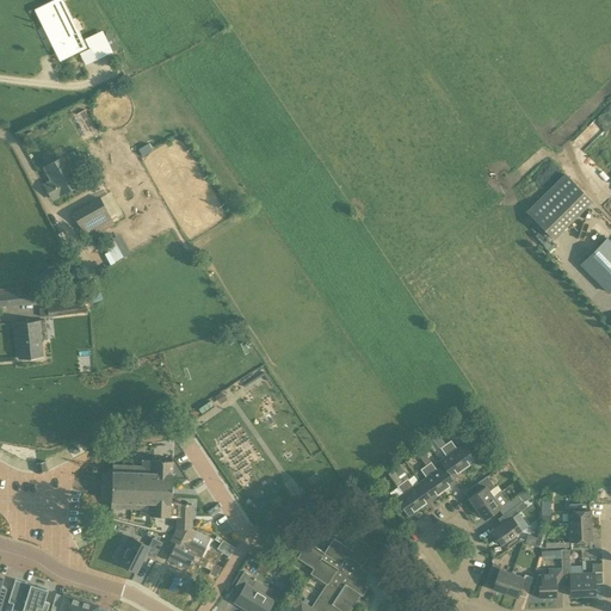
[(80,41),(60,0),(53,0),(36,8),(44,26),(48,24),(59,45),(55,48),(61,60),(84,49),(80,41)]
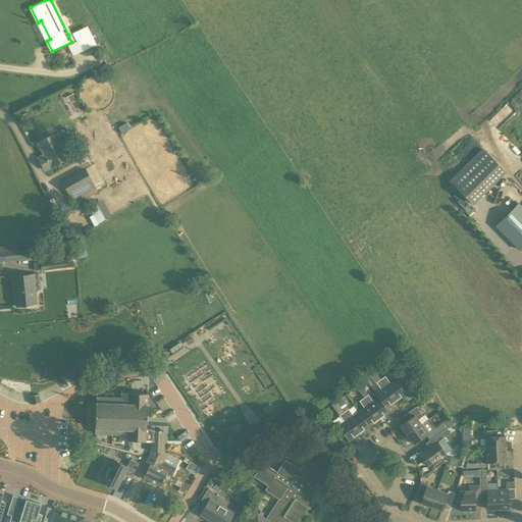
[(72,93),(62,99),(73,119),(84,113),(72,93)]
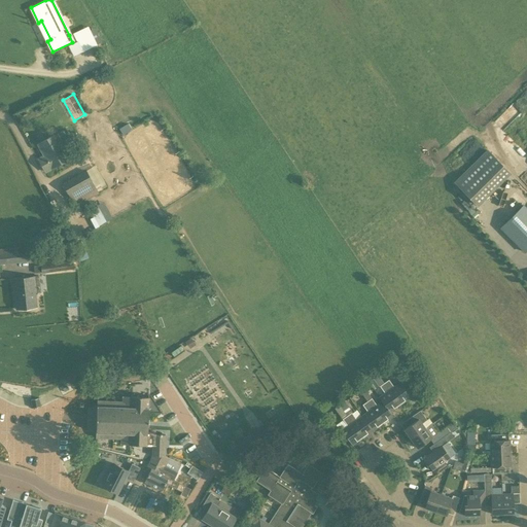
[(128,123),(118,128),(123,134),(132,129),(128,123)]
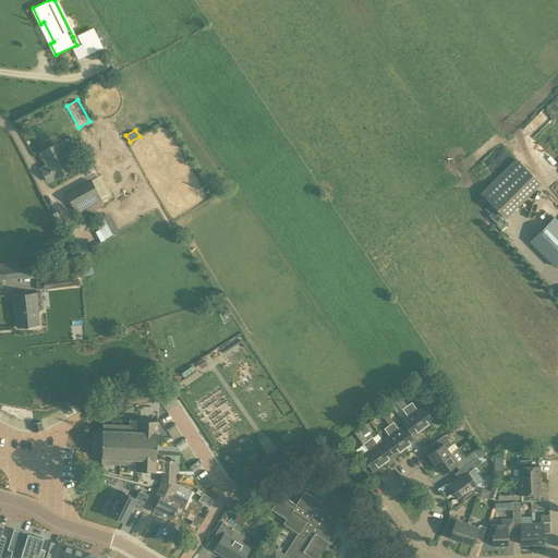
[(46,165),(39,168),(47,182),(74,167),(60,141),(38,153),(46,165)]
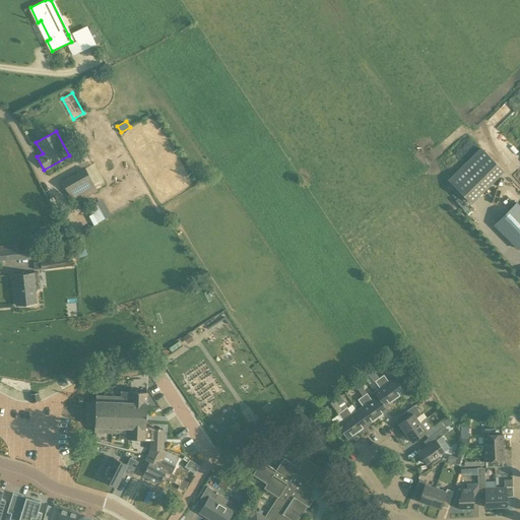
[(447,180),(469,202),(470,201),(472,202),(504,171),(480,146),(447,180)]
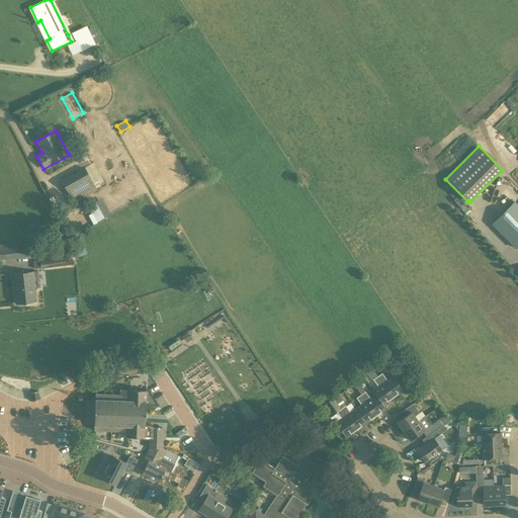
[(84,167),(61,180),(74,202),(90,193),(97,190),(84,167)]
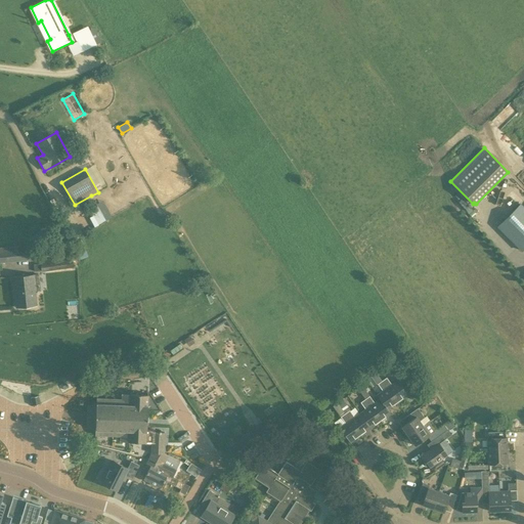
[(88,216),(92,225),(110,219),(103,201),(87,207),(90,215),(88,216)]
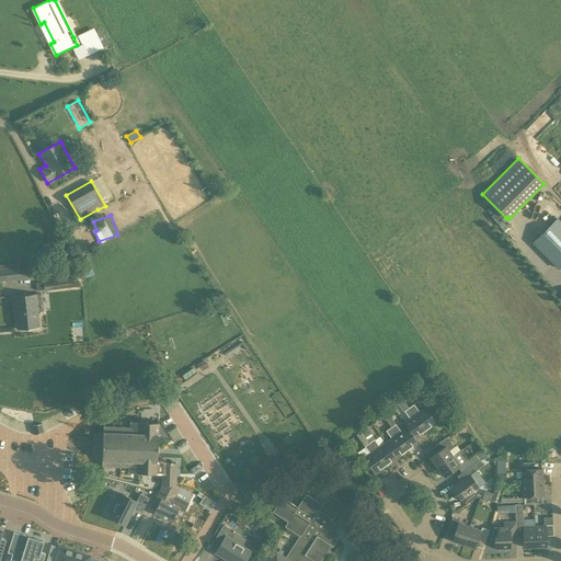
[(557,268),(560,263),(560,222),(554,216),(529,241),(557,268)]
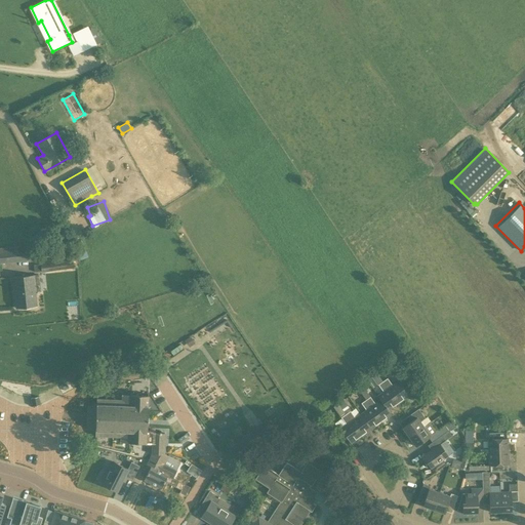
[(4,239),(5,245),(25,242),(24,236),(4,239)]
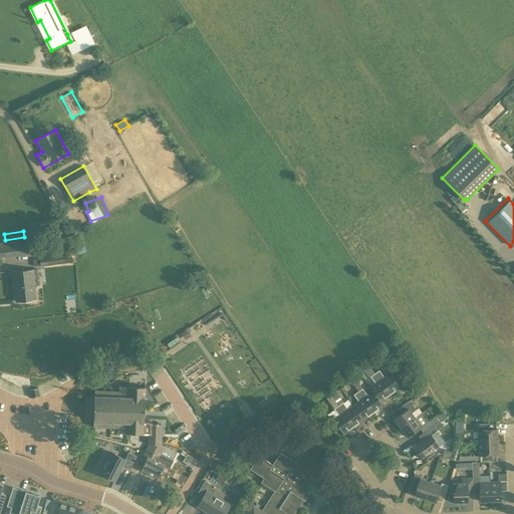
[(56,244),(66,243),(65,235),(56,236),(56,244)]
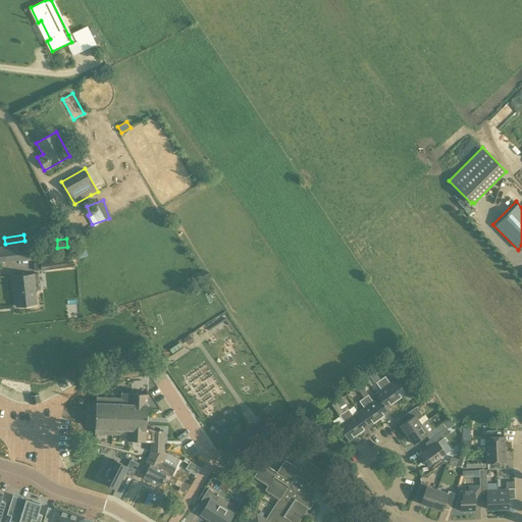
[(0,261),(30,259),(30,258),(34,258),(34,254),(36,254),(35,243),(0,246),(0,261)]
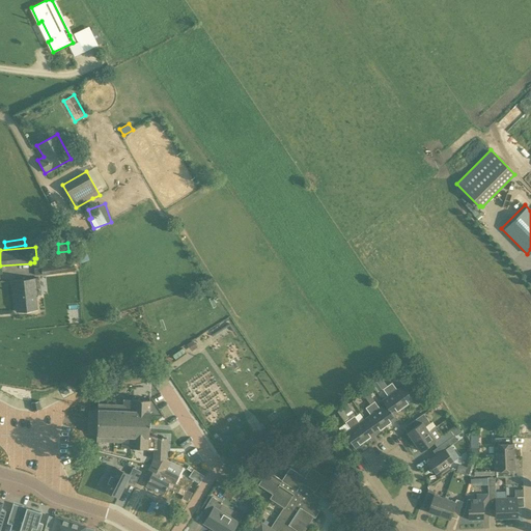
[(39,264),(42,276),(74,272),(73,260),(39,264)]
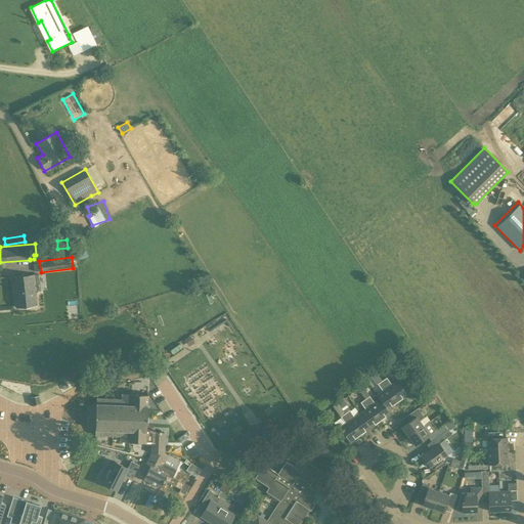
[(11,276),(13,293),(14,293),(15,308),(36,306),(35,291),(40,291),(38,273),(36,273),(11,276)]
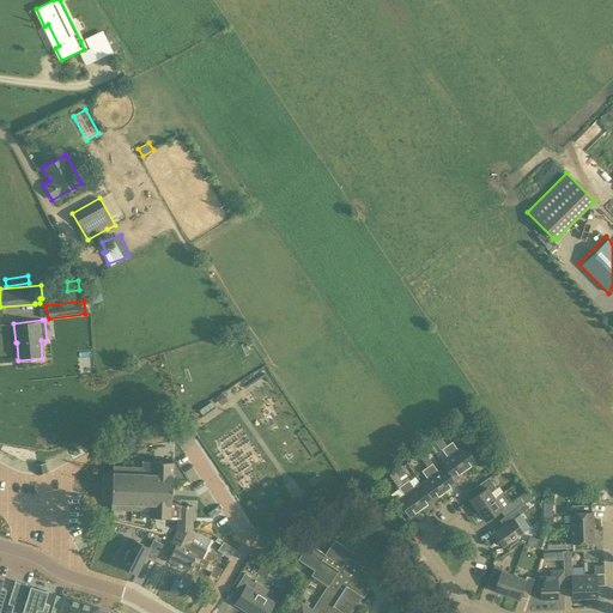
[(222,393),(217,396),(222,404),(226,400),(222,393)]
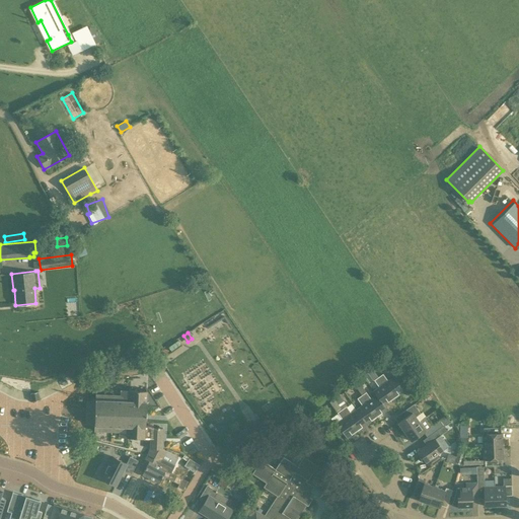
[(393,376),(387,380),(383,374),(378,377),(393,398),(403,391),(393,376)]
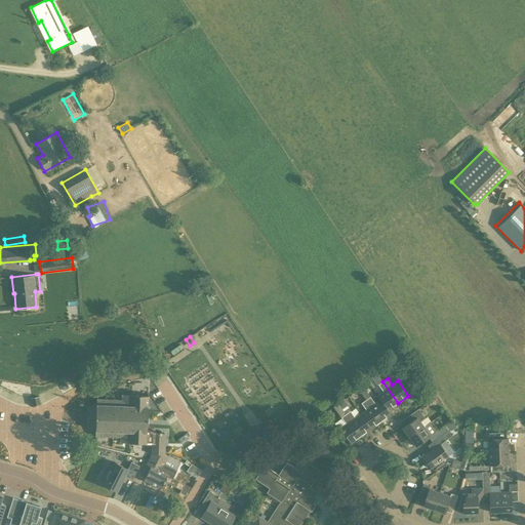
[(382,392),(377,395),(388,410),(398,403),(382,381),(378,385),(382,392)]
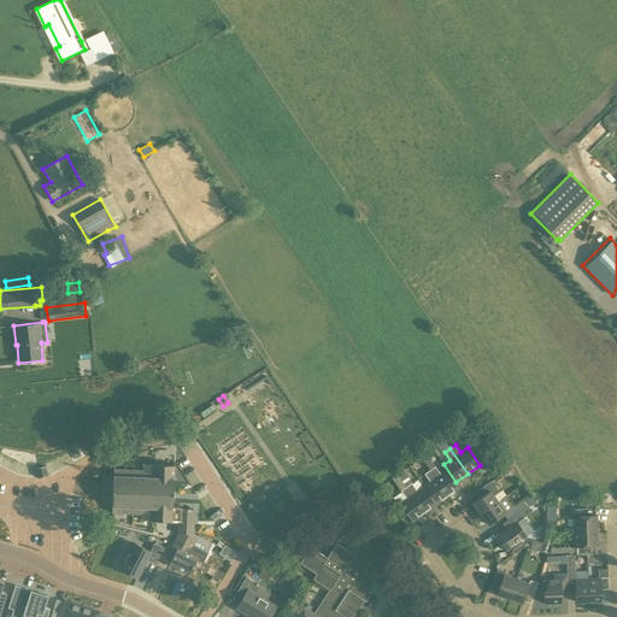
[(103,491),(103,503),(112,504),(112,512),(140,513),(140,519),(171,521),(178,521),(178,532),(178,534),(193,534),(193,526),(193,519),(193,509),(189,509),(189,507),(180,507),(172,506),(172,504),(172,499),(172,495),(174,493),(174,482),(181,483),(182,471),(174,471),(174,464),(142,463),(142,470),(113,469),(112,477),(104,476),(103,483),(103,491)]
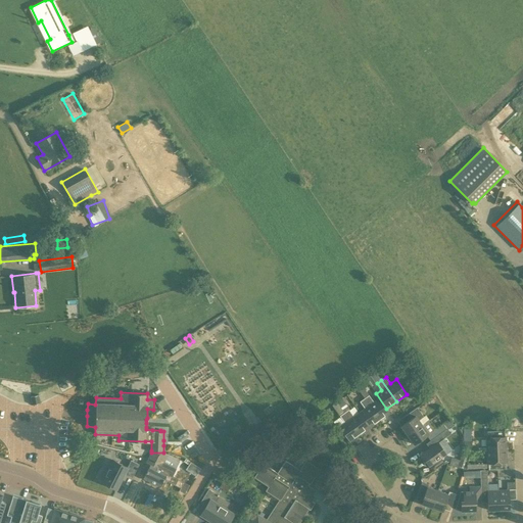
[(368,395),(364,398),(379,420),(389,413),(386,409),(376,393),(375,393),(378,398),(373,401),(368,395)]
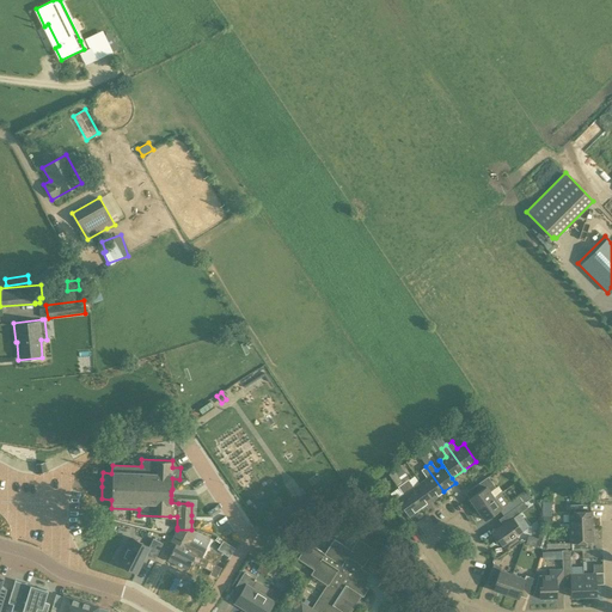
[(44,463),(36,464),(37,473),(47,472),(44,463)]
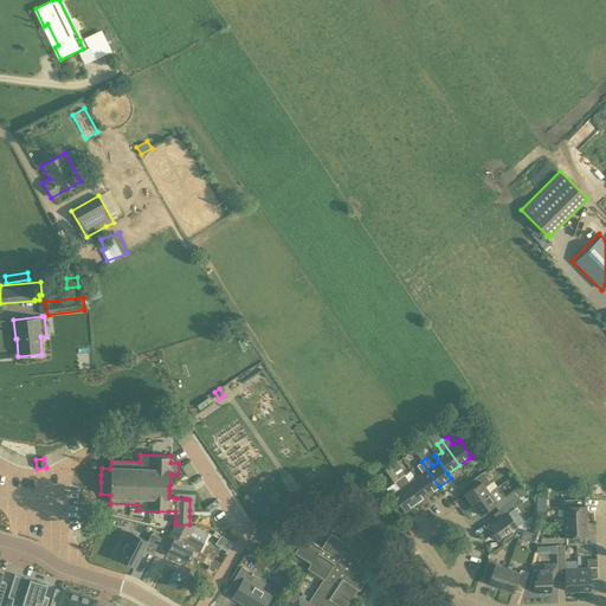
[(393,469),(398,476),(404,472),(397,462),(391,465),(393,469)]
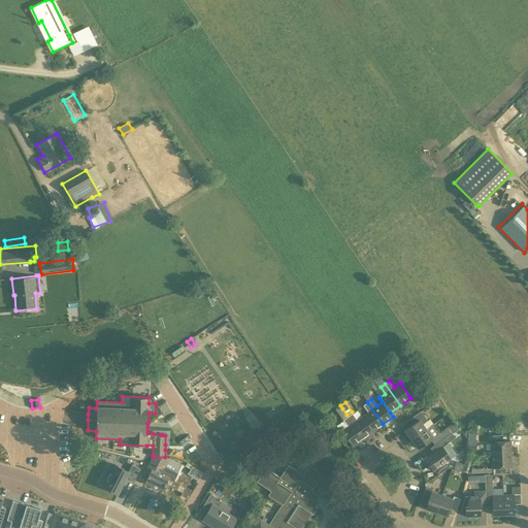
[(367,413),(362,416),(373,431),(383,424),(367,402),(363,405),(367,413)]
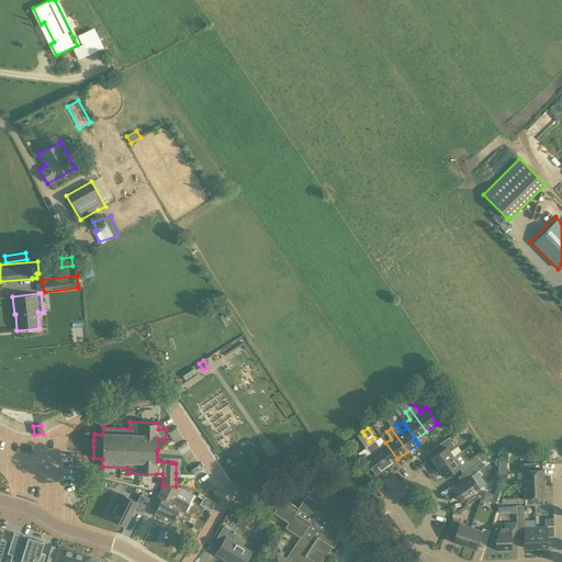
[(375,474),(386,467),(370,444),(369,441),(364,435),(362,431),(357,436),(366,449),(360,453),(375,474)]
